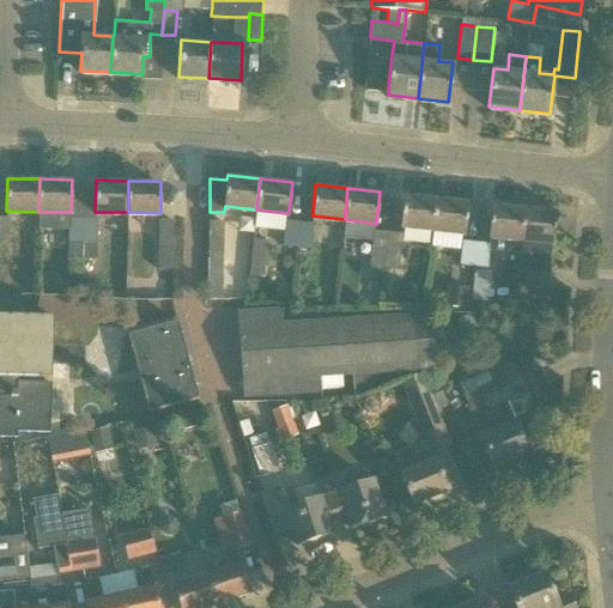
[(404,195),(400,226),(432,230),(436,199),(404,195)]
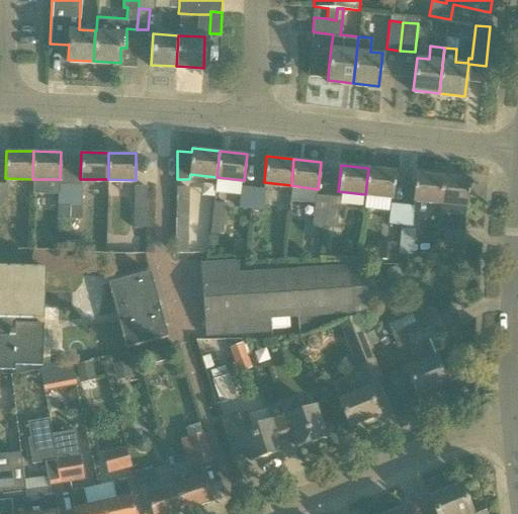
[(396,170),(368,168),(365,194),(393,197),(396,170)]
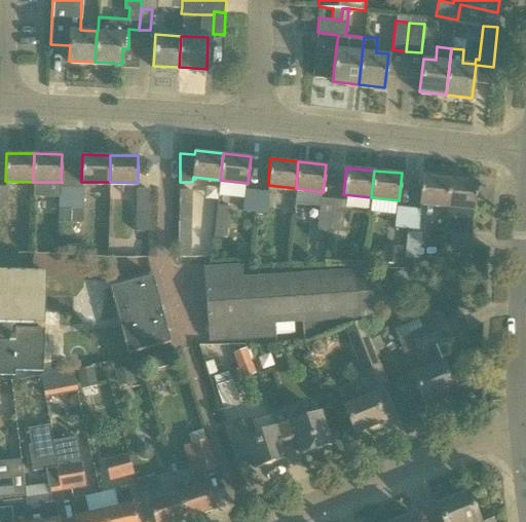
[(447,206),(450,179),(422,176),(419,202),(447,206)]
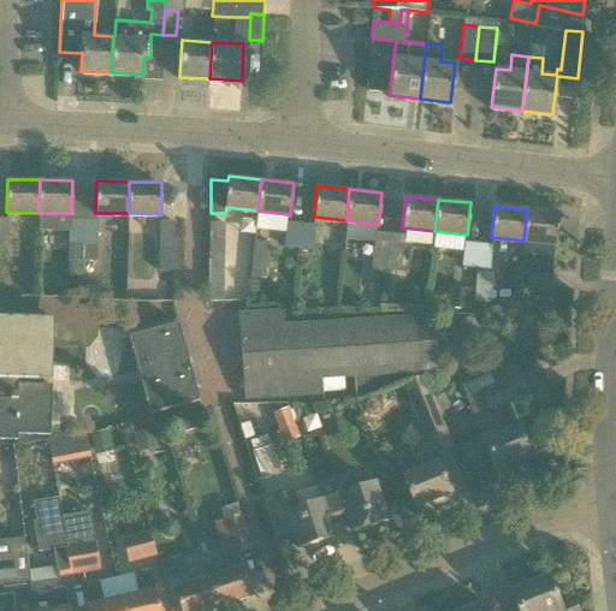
[(527,209),(523,241),(556,244),(560,213),(527,209)]
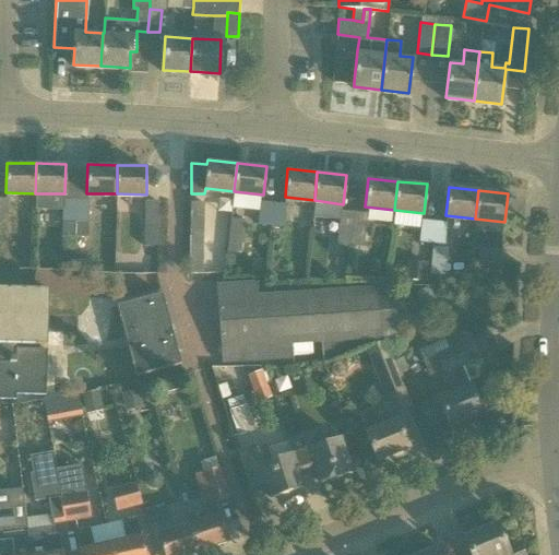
[(75,198),(63,198),(62,232),(75,232),(75,198)]
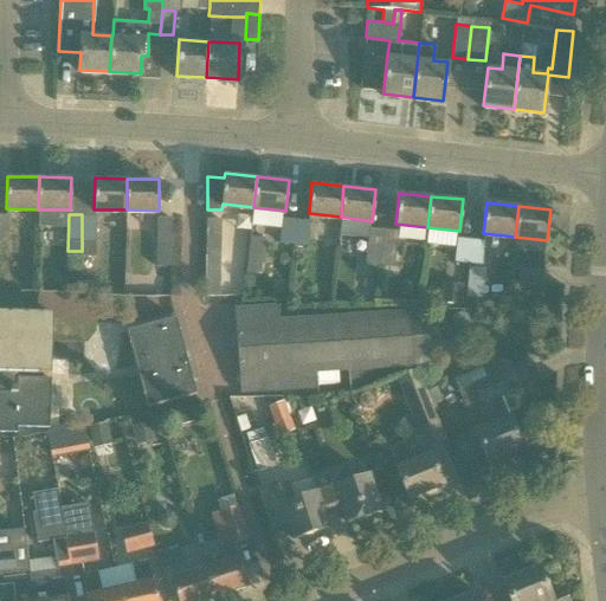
[(96,214),(82,214),(82,251),(82,253),(95,253),(96,214)]
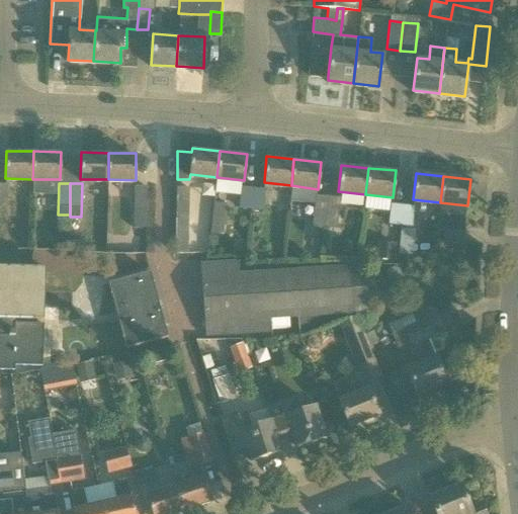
[(134,184),(133,226),(133,250),(145,250),(145,226),(146,226),(147,184),(134,184)]
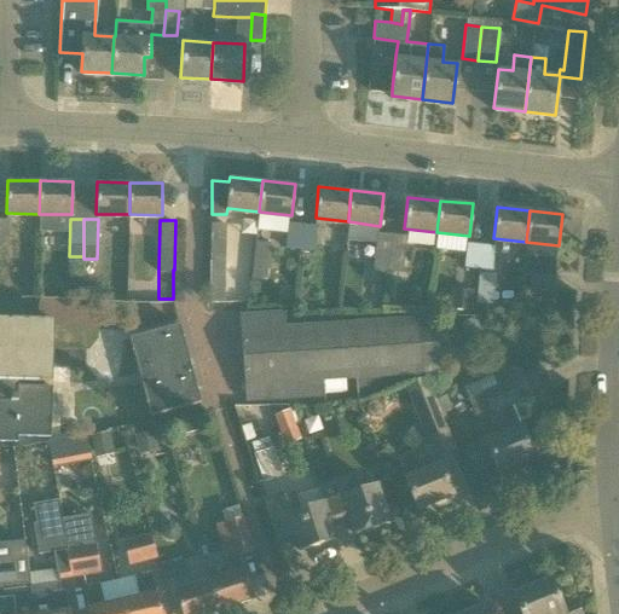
[(285,247),(300,248),(300,247),(302,221),(288,220),(285,247)]
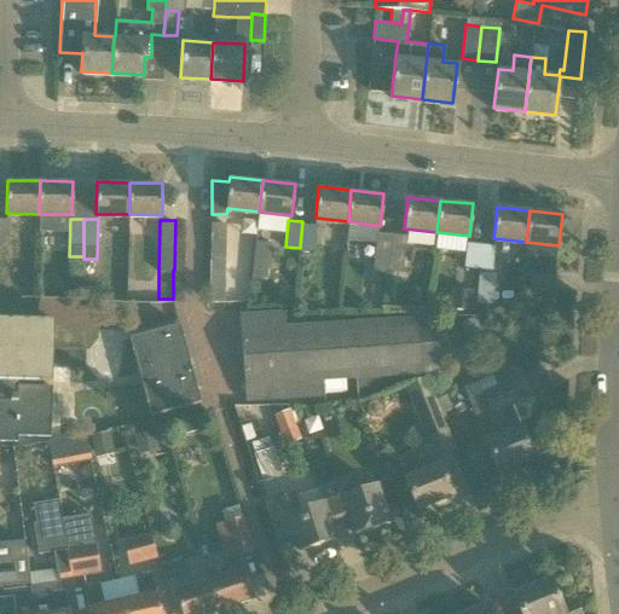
[(225,299),(226,221),(210,221),(209,299),(225,299)]
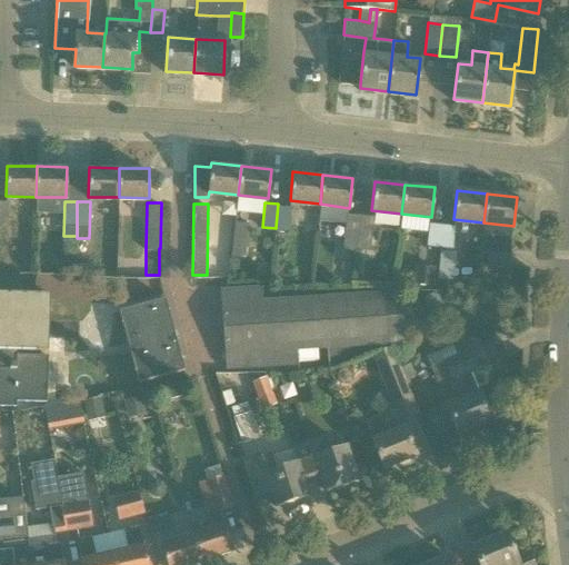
[(291,206),(278,204),(276,227),(289,228),(291,206)]
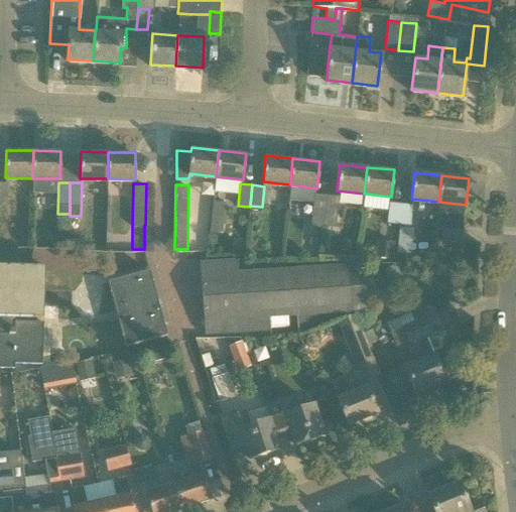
[(310,223),(324,225),(327,194),(314,193),(310,223)]
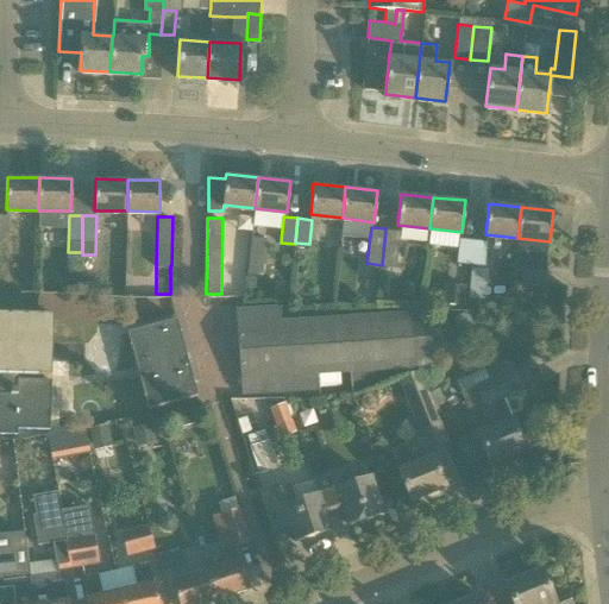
[(401,230),(385,228),(382,265),(396,266),(401,230)]
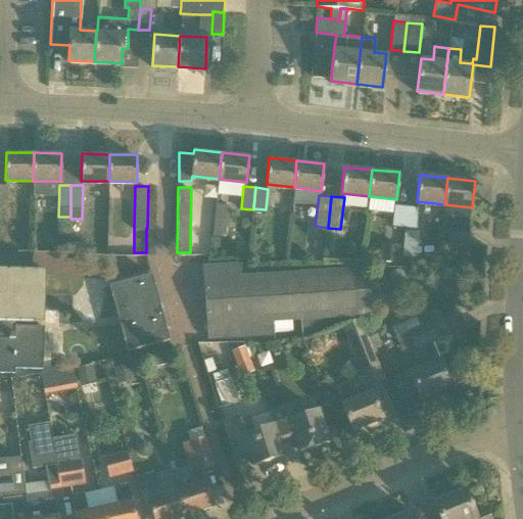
[(216,202),(214,232),(225,233),(228,203),(216,202)]
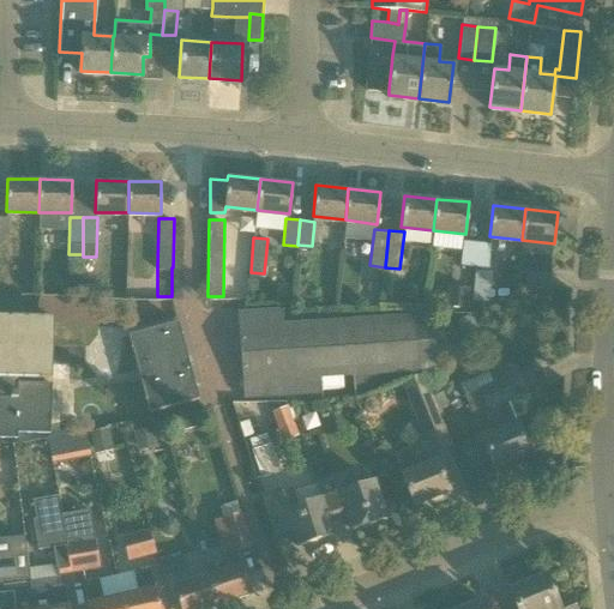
[(474,264),(477,240),(462,239),(459,263),(474,264)]
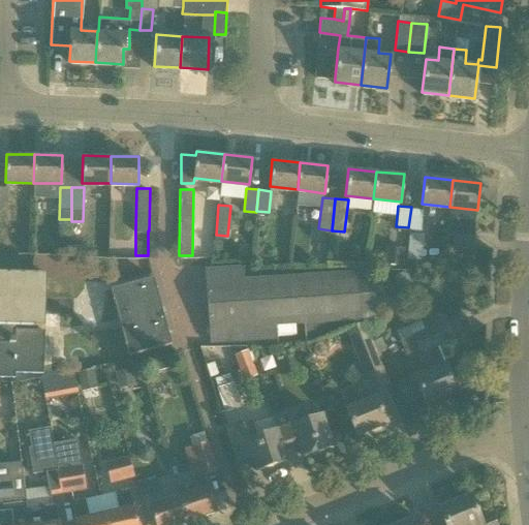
[(408,227),(422,229),(424,208),(411,207),(408,227)]
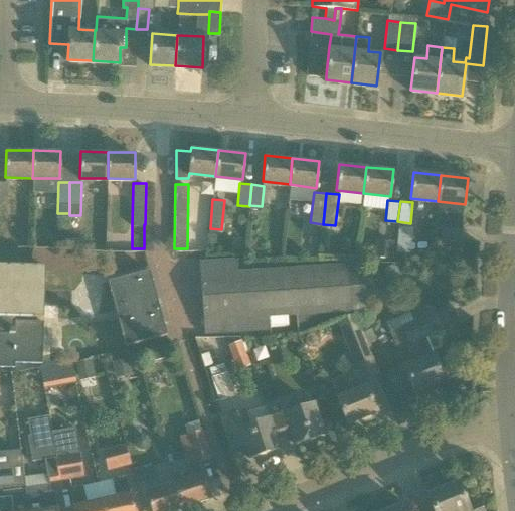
[(410,250),(412,227),(397,225),(394,248),(395,248),(410,250)]
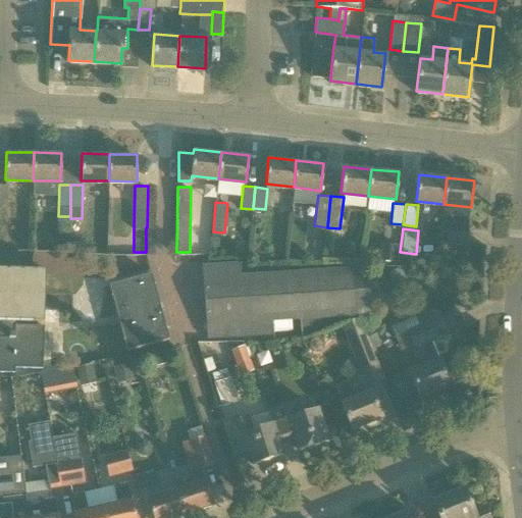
[(448,229),(447,242),(467,244),(468,231),(448,229)]
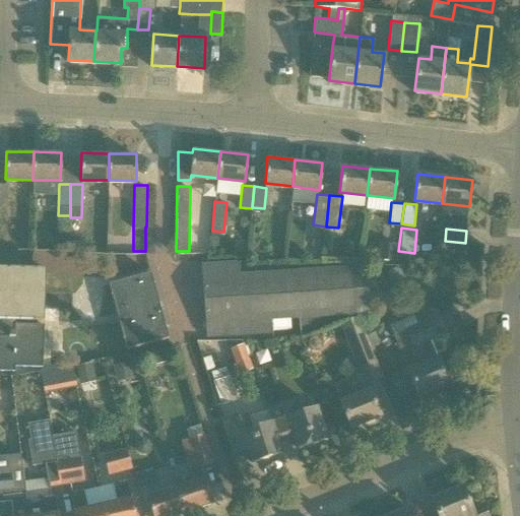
[(380,240),(378,257),(395,259),(397,243),(380,240)]
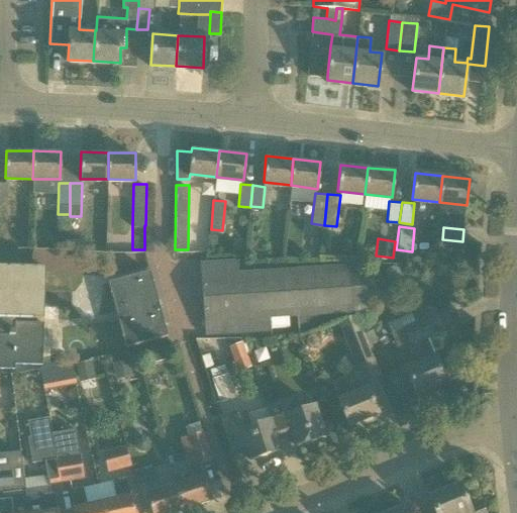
[(270,314),(288,313),(291,313),(296,312),(298,332),(337,316),(336,310),(350,309),(355,308),(364,308),(368,307),(368,306),(366,280),(365,262),(351,263),(347,263),(273,268),(237,270),(236,258),(200,260),(205,332),(271,327),(270,314)]
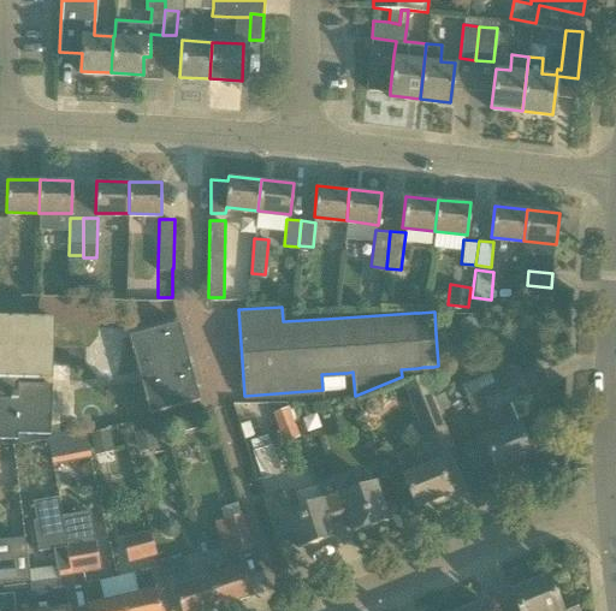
[(0,435),(17,437),(17,431),(49,432),(52,383),(18,381),(18,377),(52,377),(53,315),(0,314),(0,435)]
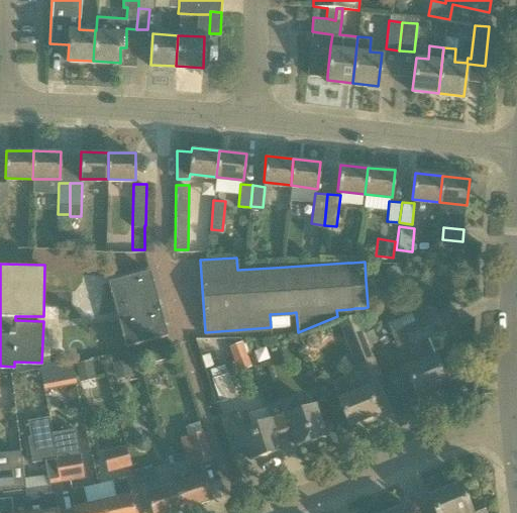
[(156,298),(158,298),(149,269),(108,280),(116,309),(118,308),(120,316),(118,316),(125,345),(168,334),(160,305),(158,306),(156,298)]
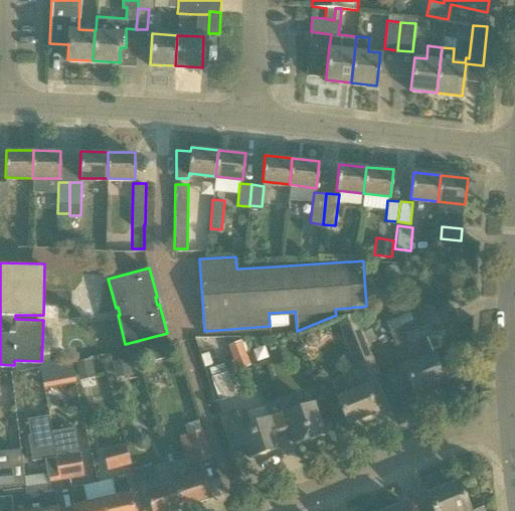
[(339,317),(351,347),(359,367),(332,378),(339,395),(337,396),(347,421),(376,409),(363,376),(377,370),(374,362),(372,357),(366,341),(361,330),(354,311),(339,317)]
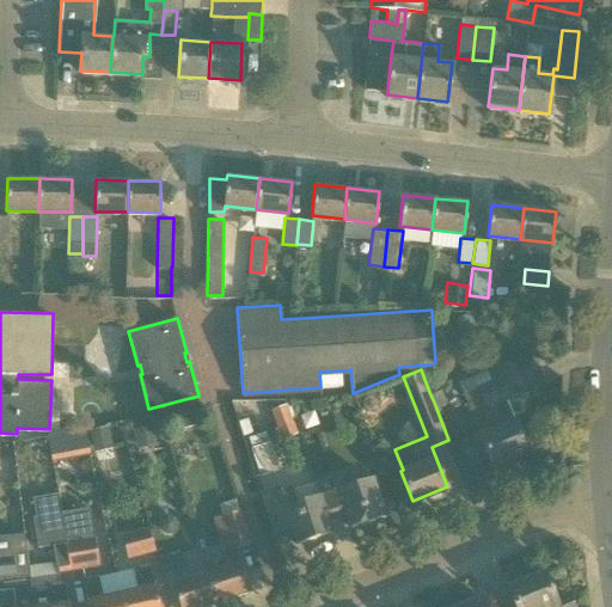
[(478,430),(460,437),(471,461),(488,454),(493,464),(528,449),(515,418),(514,418),(506,396),(521,390),(514,372),(463,392),(478,430)]
